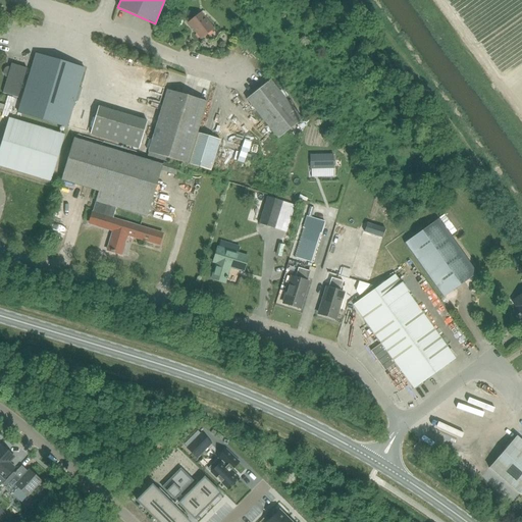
[(200,40),(213,29),(201,13),(188,23),(200,40)]
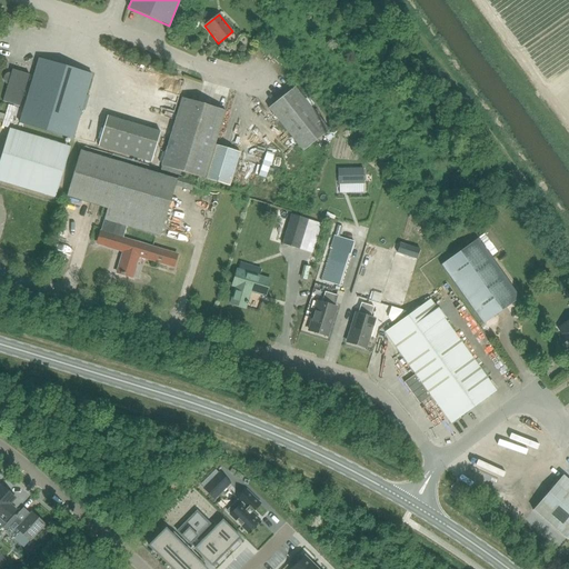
[(72,139),(92,76),(38,59),(19,123),(72,139)]
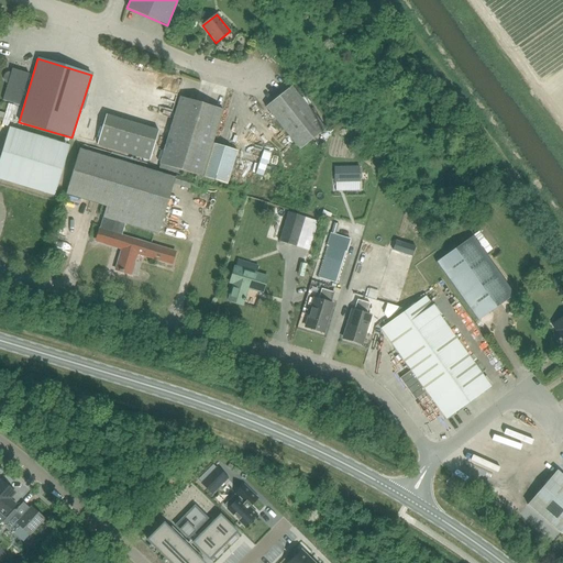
[(12,69),(2,101),(19,106),(29,75),(12,69)]
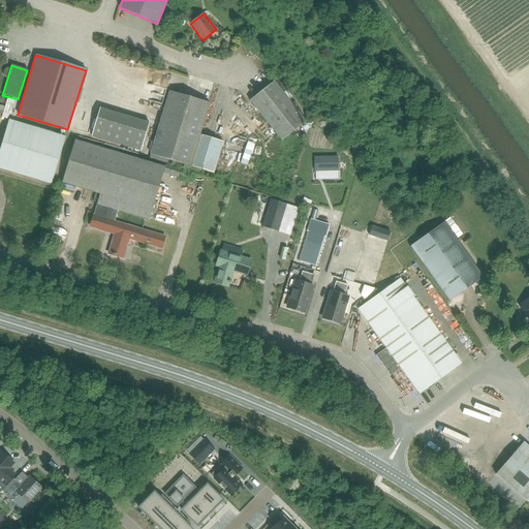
[(274,82),(250,101),(282,142),(307,122),(274,82)]
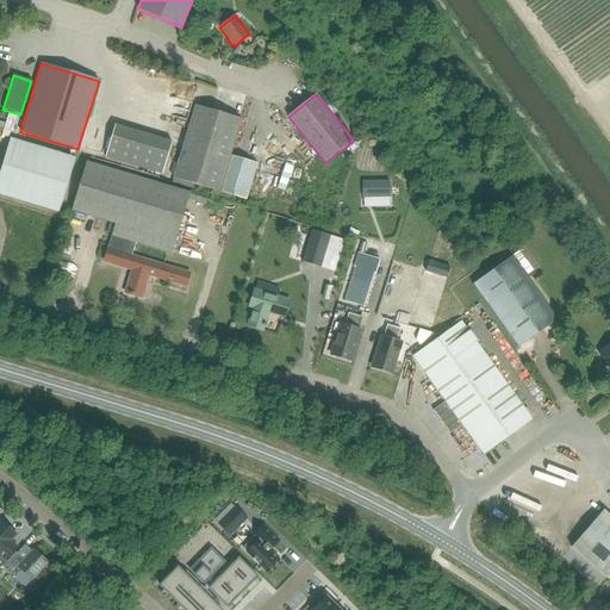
[(242,119),(195,105),(173,179),(218,192),(230,155),(242,119)]
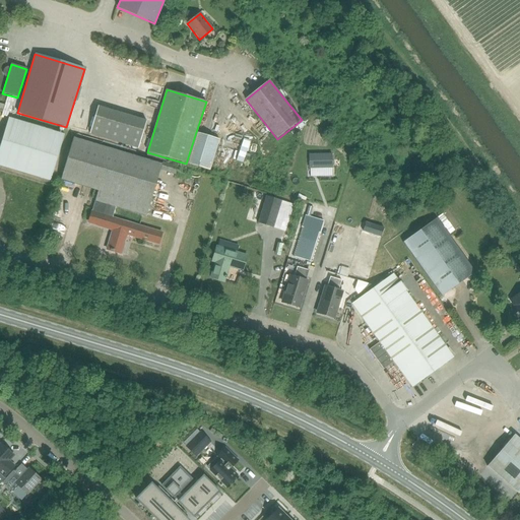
[(98,107),(89,134),(138,148),(146,121),(98,107)]
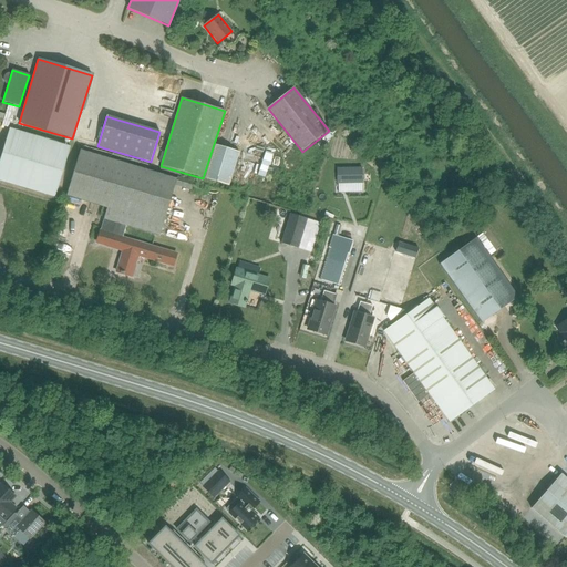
[(9,129),(0,160),(0,181),(55,197),(70,147),(9,129)]
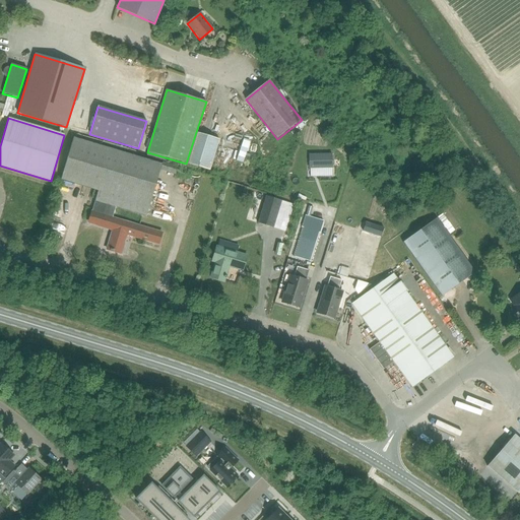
[(186,164),(209,171),(218,139),(196,132),(186,164)]
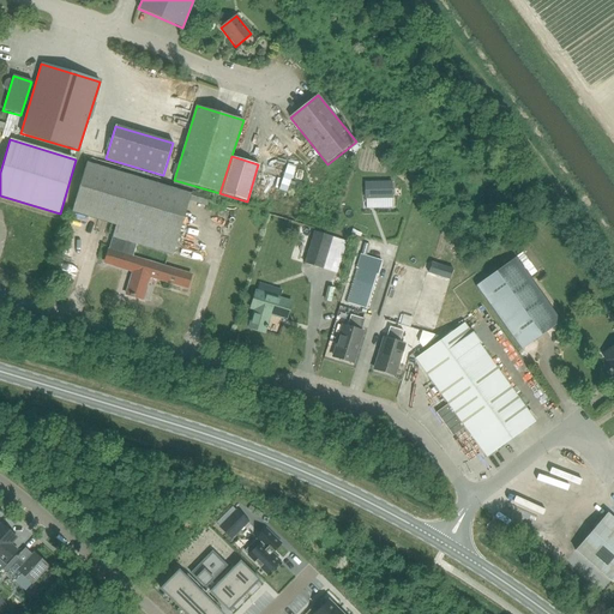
[(283,157),(275,185),(284,187),(293,161),(283,157)]
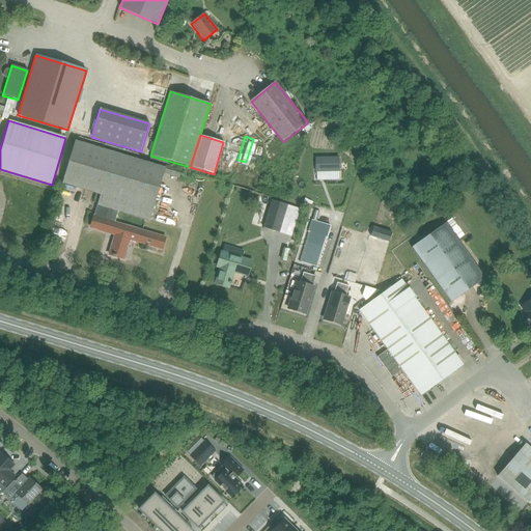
[(149,221),(164,173),(165,168),(76,141),(62,184),(101,195),(91,228),(115,235),(109,255),(123,259),(130,240),(162,249),(165,238),(114,222),(118,212),(149,221)]
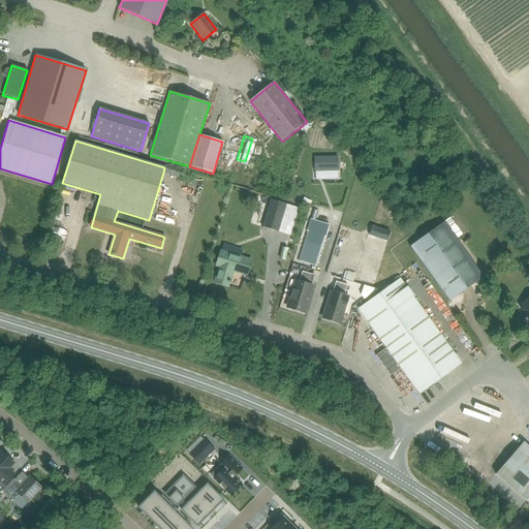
[(314,172),(337,172),(337,157),(314,157),(314,172)]
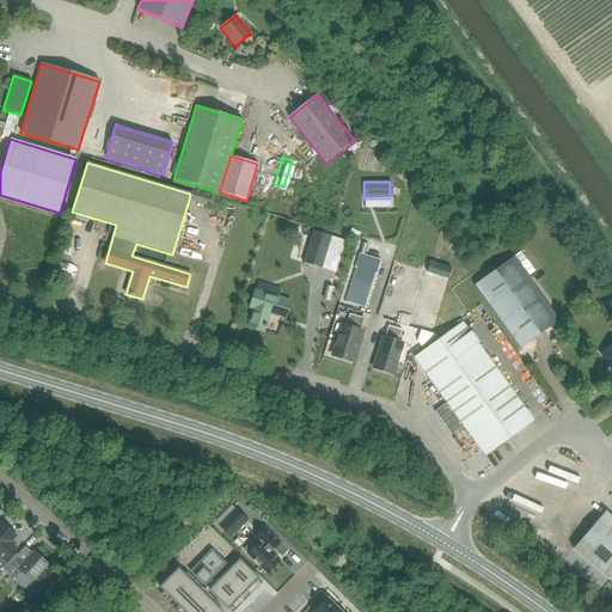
[(331,237),(312,231),(303,263),(322,269),(326,251),(341,256),(344,240),(331,237)]
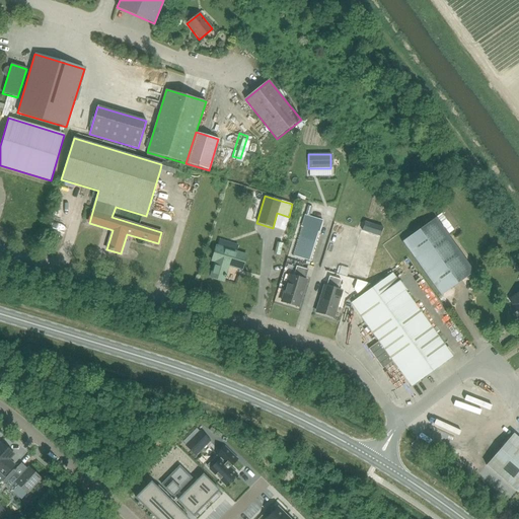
[(440,296),(474,272),(436,218),(401,242),(440,296)]
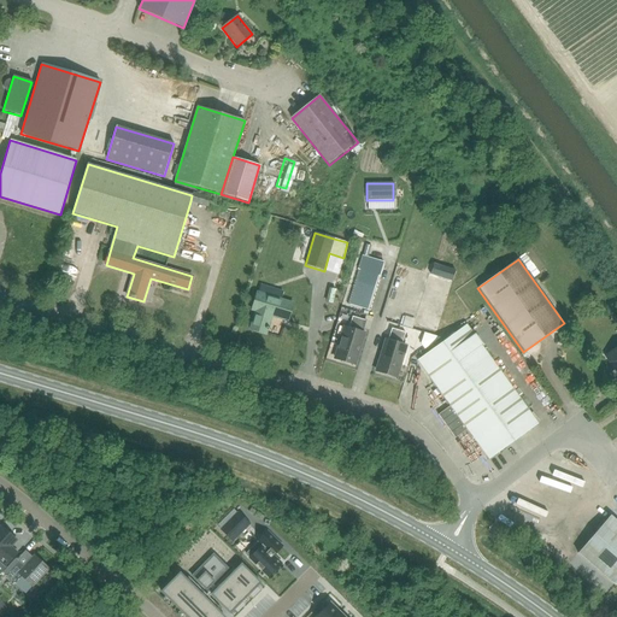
[(427,276),(412,325),(435,333),(451,283),(427,276)]
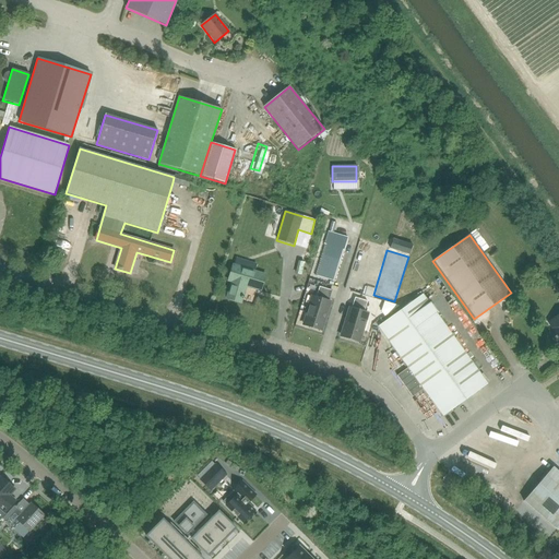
[(260,290),(264,275),(233,265),(227,281),(232,283),(226,299),(240,304),(246,287),(260,290)]
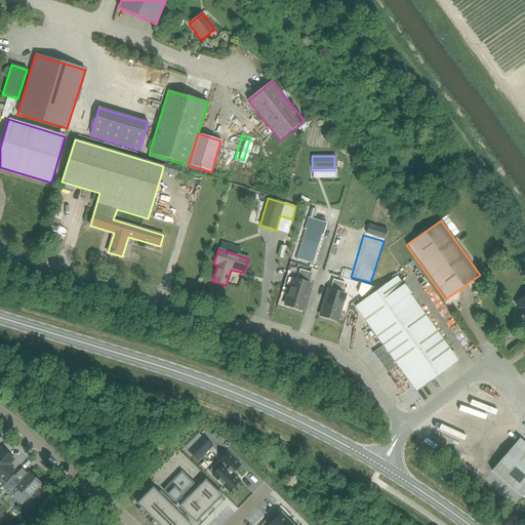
[(293,279),(285,306),(300,311),(309,283),(311,273),(299,270),(296,279),(293,279)]
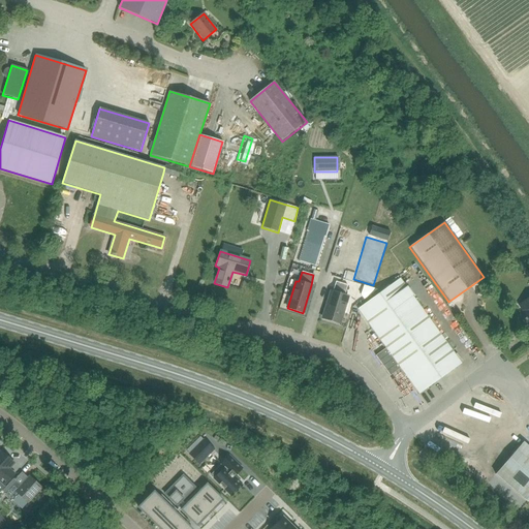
[(499,279),(504,284),(510,279),(505,274),(499,279)]
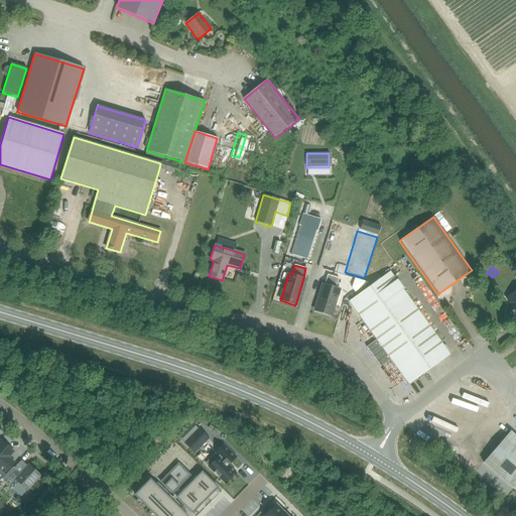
[(390,272),(349,302),(408,384),(449,355),(390,272)]
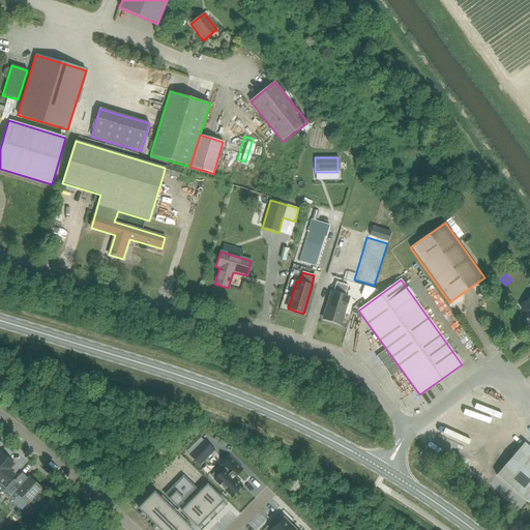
[(332,292),(323,320),(340,324),(348,297),(345,296),(348,286),(336,283),(333,292),(332,292)]
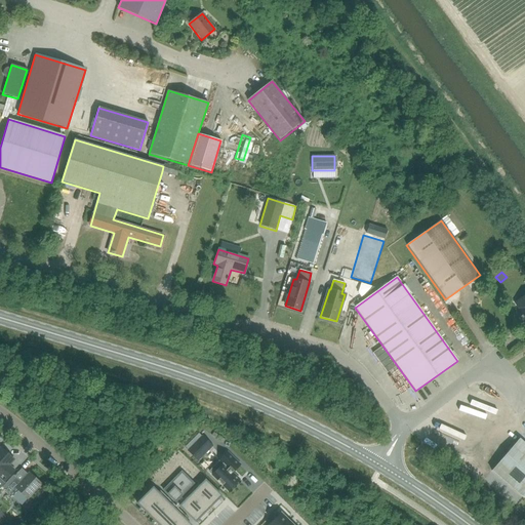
[(524,295),(516,303),(520,309),(521,316),(520,317),(522,320),(522,319),(524,320),(524,295)]
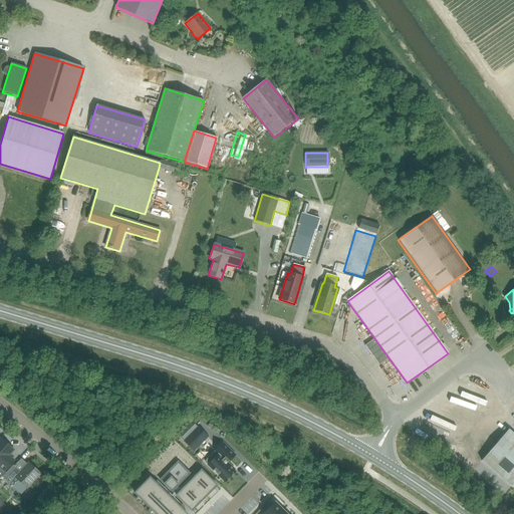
[(389,358),(374,338),(365,345),(379,365),(389,358)]
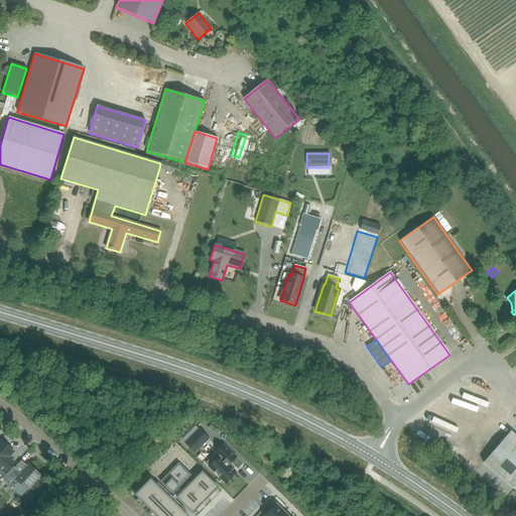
[(463,387),(461,392),(486,403),(488,398),(463,387)]
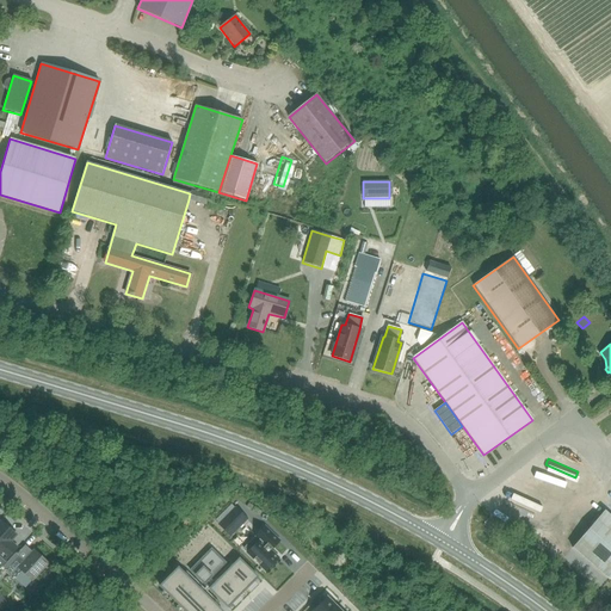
[(538,482),(541,476),(529,473),(526,479),(538,482)]
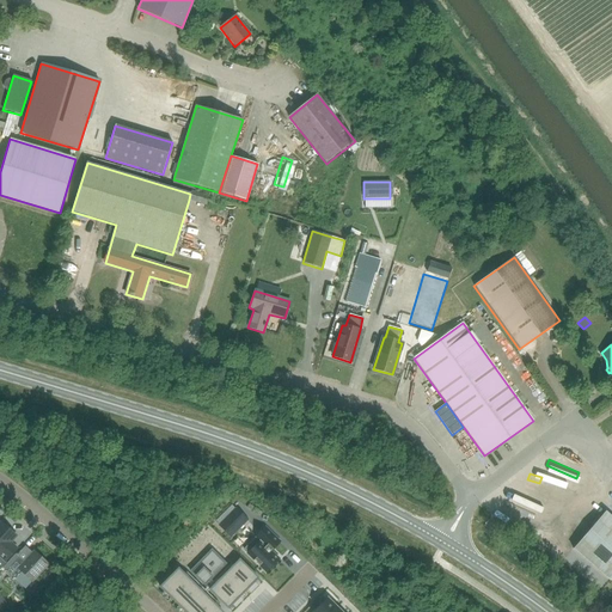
[(246,520),(234,509),(219,525),(224,530),(232,522),(239,528),(246,520)]
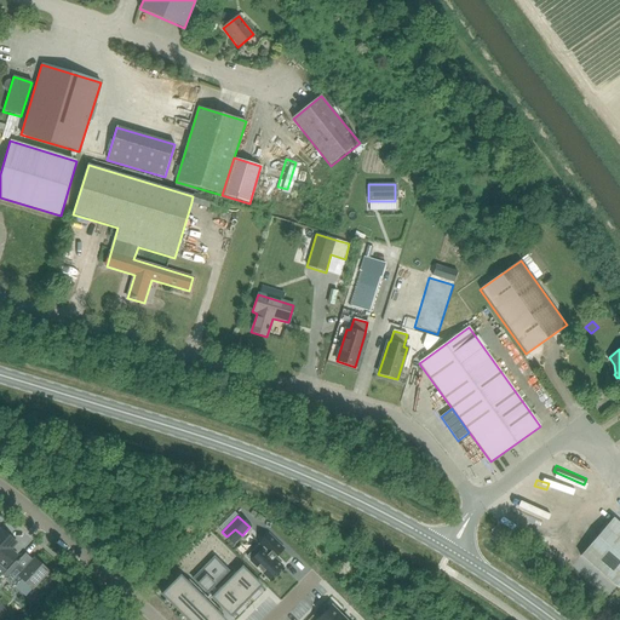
[(618,589),(619,586),(619,524),(613,518),(580,556),(618,589)]
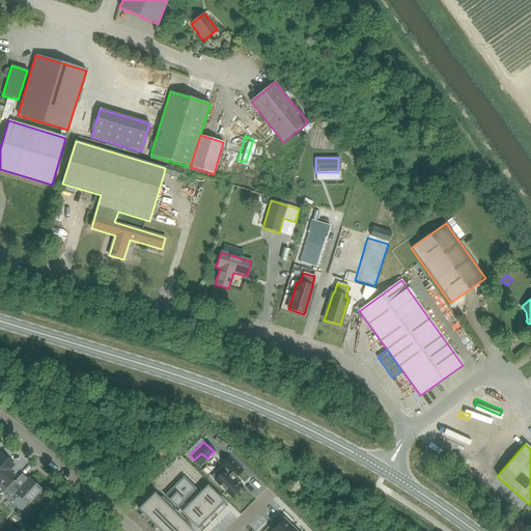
[(0,483),(4,487),(15,476),(8,471),(14,465),(1,453),(0,454),(0,483)]
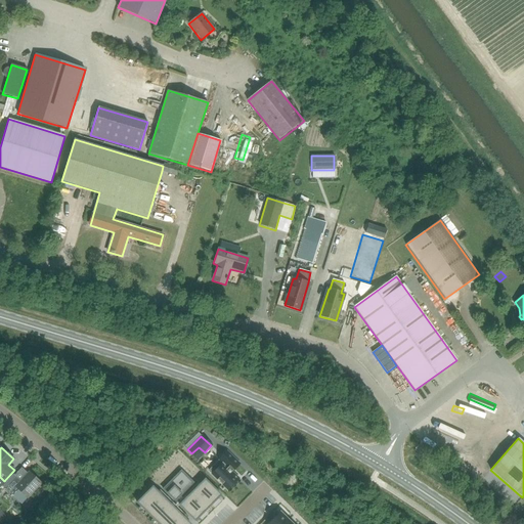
[(226,452),(209,471),(228,489),(237,479),(228,470),(236,462),(226,452)]
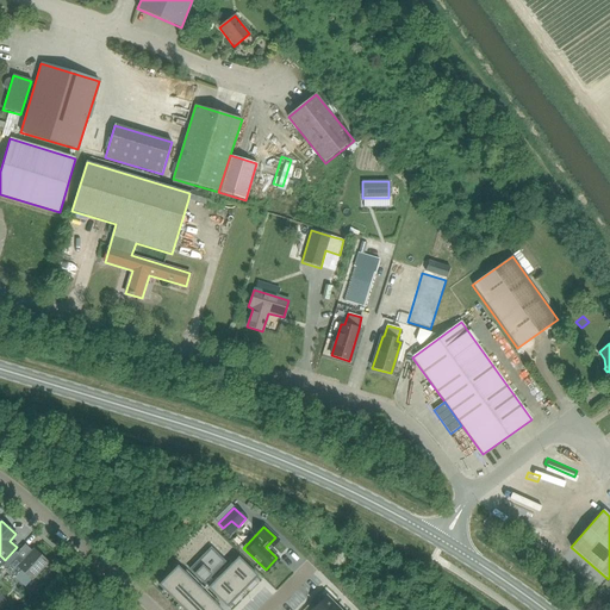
[(211,548),(190,570),(204,584),(224,562),(211,548)]
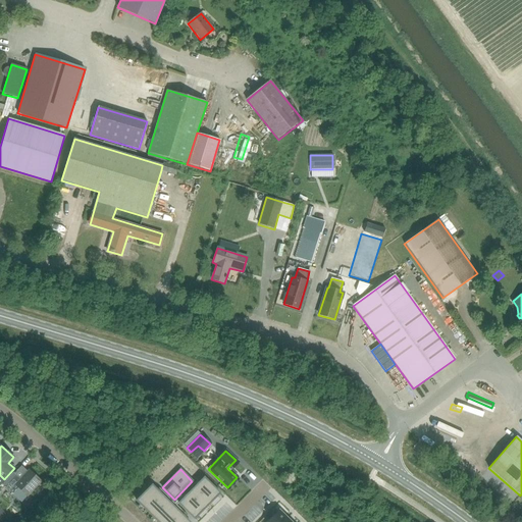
[(27,497),(41,481),(29,470),(19,480),(15,476),(5,487),(12,494),(18,488),(27,497)]
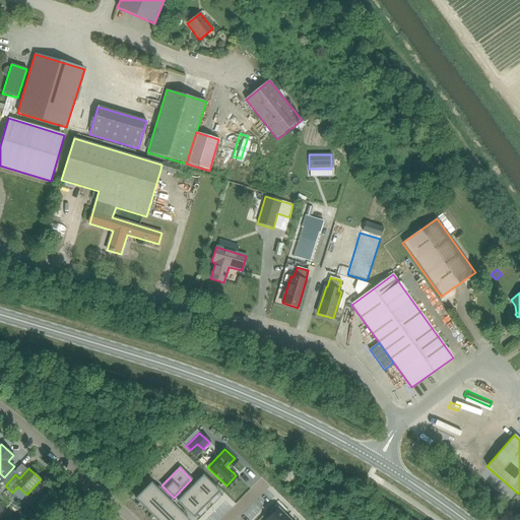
[(203,476),(178,502),(193,517),(218,492),(203,476)]
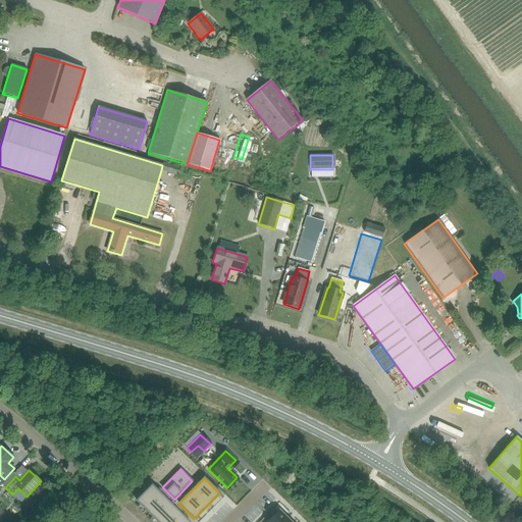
[(189,521),(152,485),(136,501),(157,521),(189,521)]
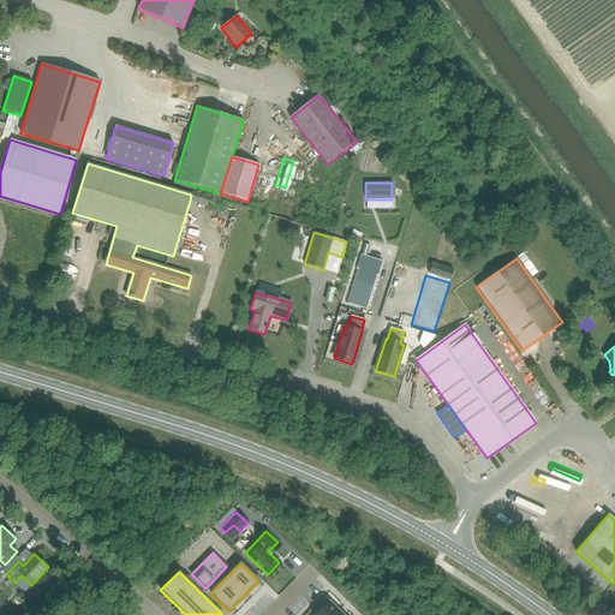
[(306,598),(294,610),(299,614),(311,603),(306,598)]
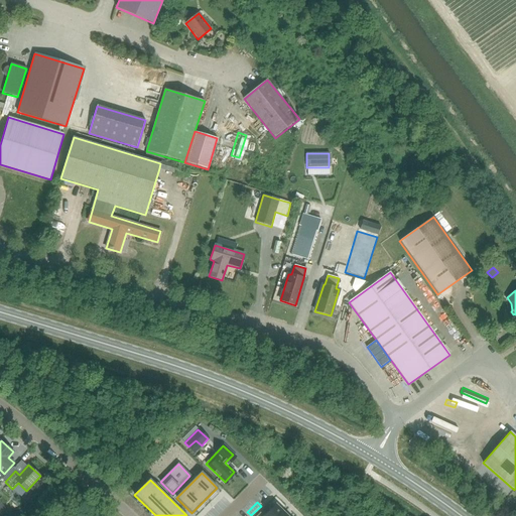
[(280,515),(283,513),(275,505),(264,515),(280,515)]
